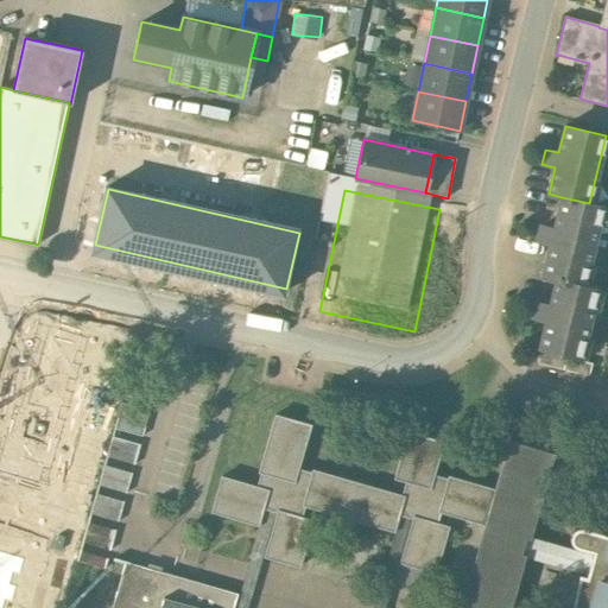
[(556,280),(583,285),(603,206),(589,203),(562,197),(555,229),(540,226),(537,240),(550,244),(543,277),(556,280)]
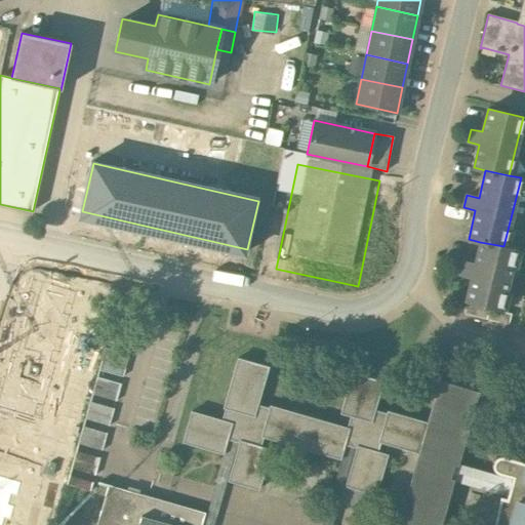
[(503,246),(480,242),(475,264),(463,261),(460,274),(472,277),(466,299),(500,309),(516,249),(503,246)]
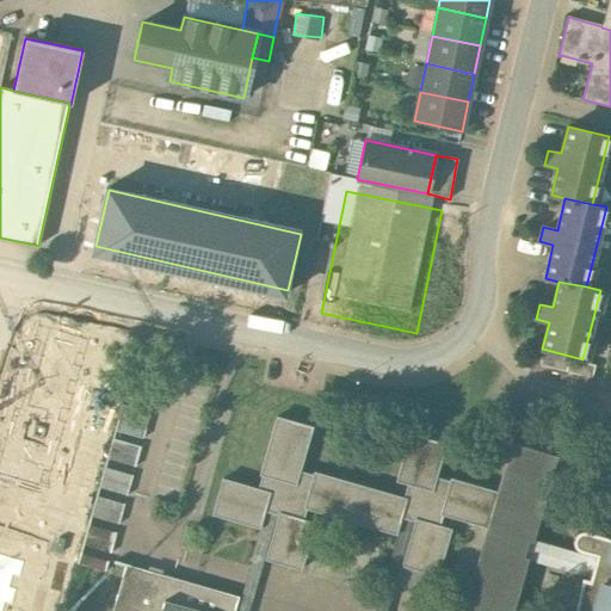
[(7,434),(0,460),(0,470),(39,482),(43,468),(50,470),(65,420),(59,419),(62,403),(68,406),(72,393),(66,390),(69,377),(75,380),(80,365),(74,363),(78,350),(84,352),(87,339),(39,325),(36,337),(42,338),(37,353),(32,351),(29,364),(34,365),(29,381),(24,378),(20,390),(25,393),(22,407),(16,406),(12,418),(16,419),(11,434),(7,434)]
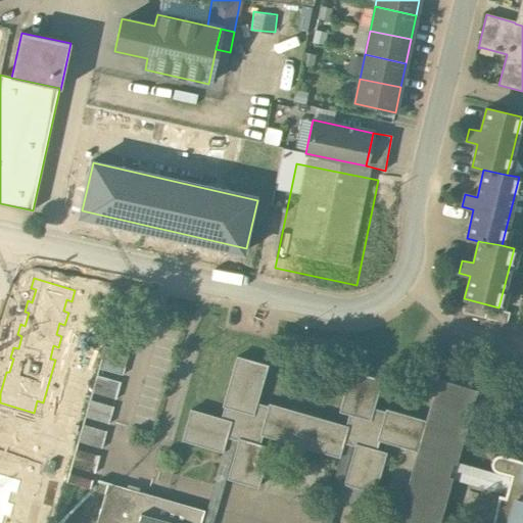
[(487,306),(465,301),(462,313),(484,318),(487,306)]
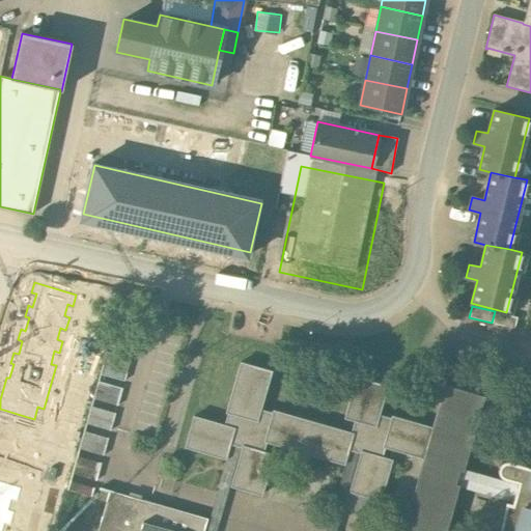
[(518,317),(495,311),(492,323),(514,329),(518,317)]
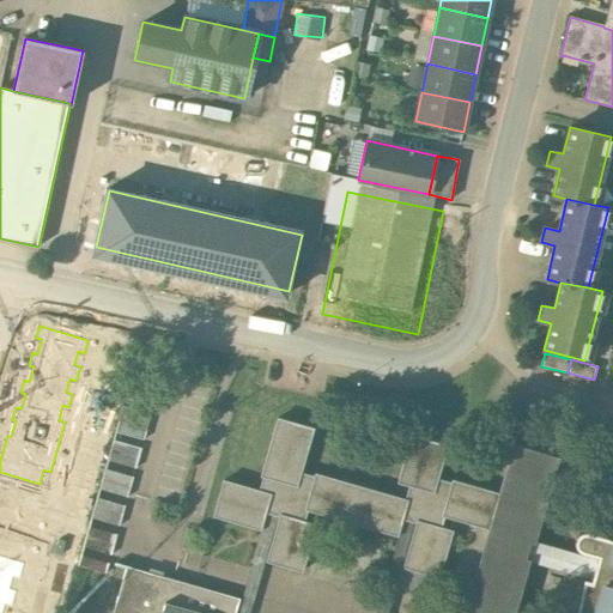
[(151,414),(122,406),(115,432),(144,441),(151,414)]
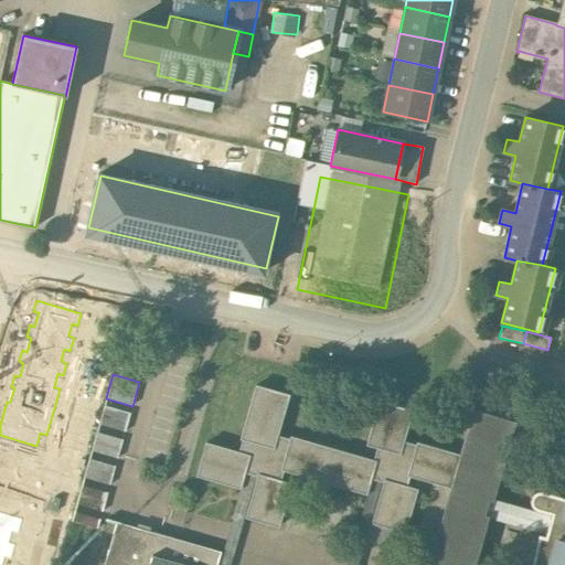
[(287,395),(254,386),(240,438),(242,439),(238,451),(205,443),(196,475),(238,487),(244,470),(256,473),(245,516),(278,525),(290,482),(279,479),(281,469),(365,493),(370,477),(383,480),(371,522),(404,532),(416,489),(406,486),(408,476),(450,488),(460,455),(416,443),(416,445),(403,441),(412,411),(380,402),(368,445),(377,448),(374,460),(290,437),(290,439),(276,435),(287,395)]
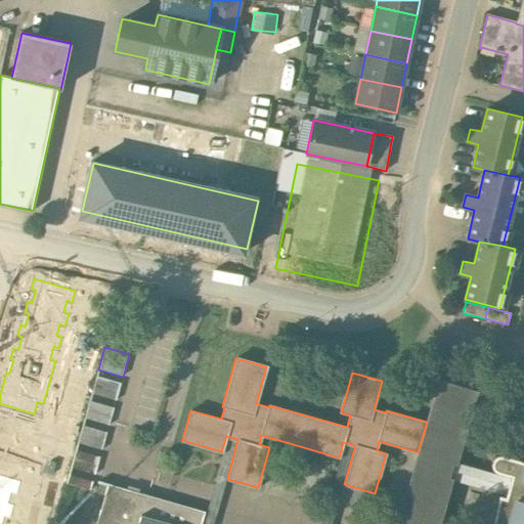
[(121,383),(96,377),(91,394),(116,401),(121,383)]
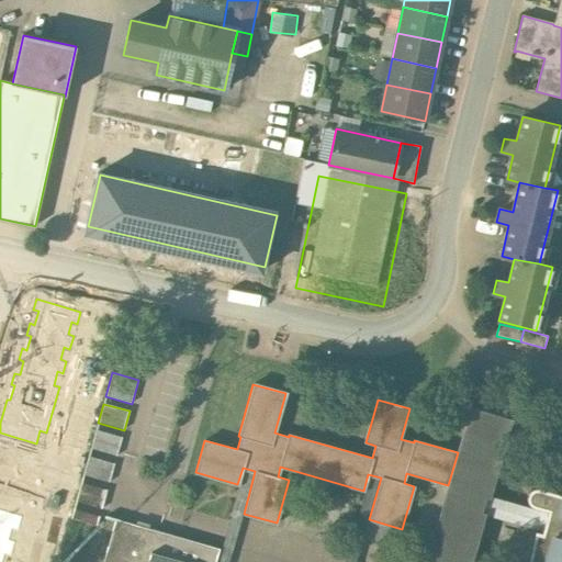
[(458,452),(448,485),(426,561),(471,561),(512,419),(470,407),(458,452)]
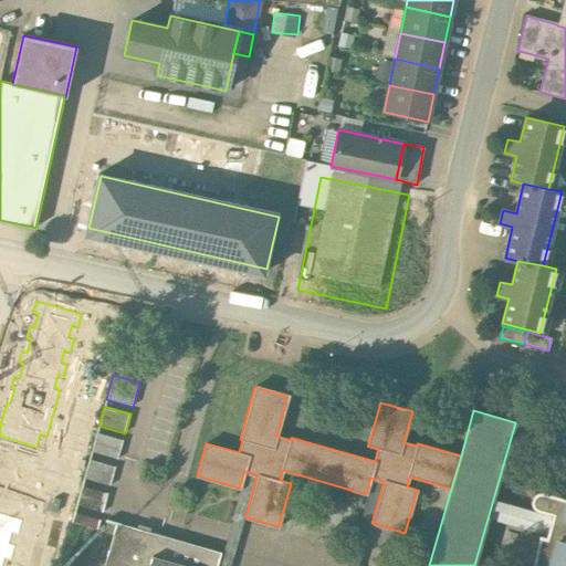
[(123,440),(96,433),(91,452),(117,460),(123,440)]
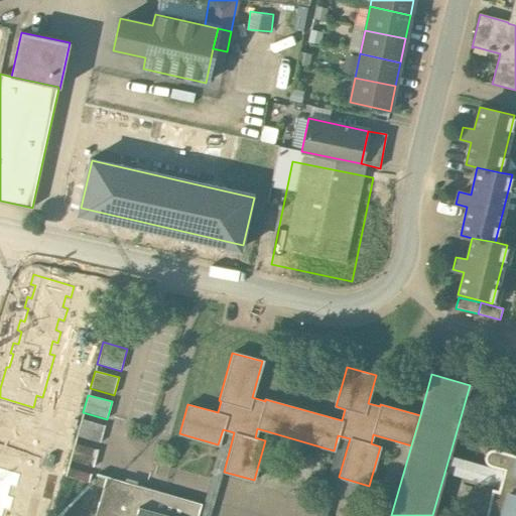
[(105,425),(81,419),(76,436),(100,442),(105,425)]
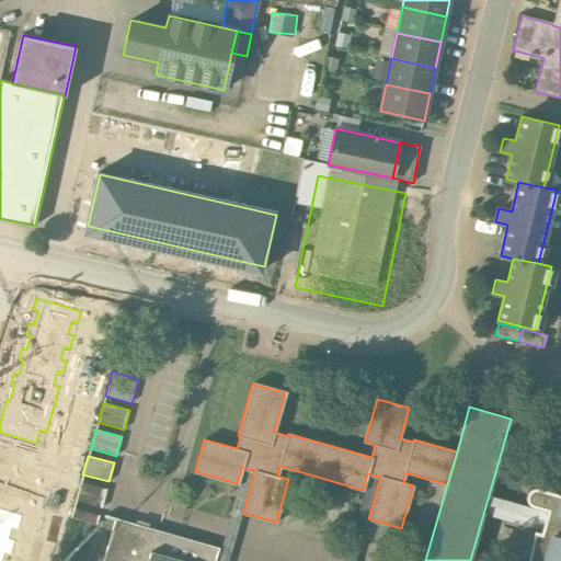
[(342,560),(229,560),(243,513),(254,470),(242,467),(237,483),(219,547),(215,560),(356,560),(368,518),(380,477),(367,473),(363,490),(342,560)]
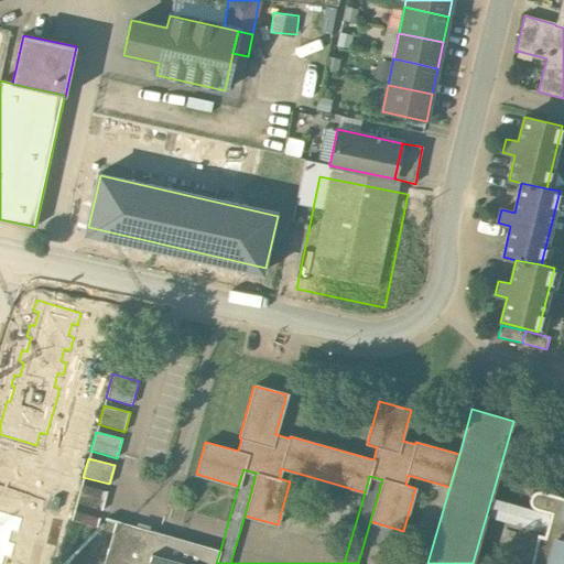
[(107,491),(80,484),(76,503),(101,510),(107,491)]
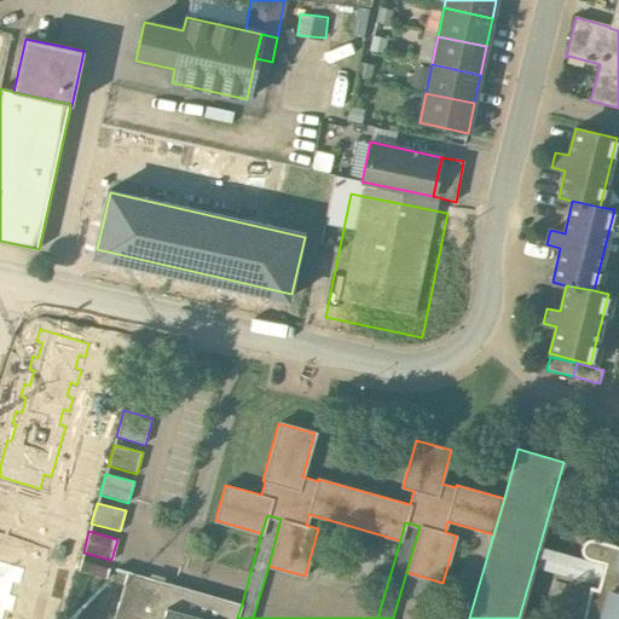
[(618,618),(618,544),(591,537),(588,538),(585,539),(584,541),(582,543),(580,545),(580,548),(580,550),(582,554),(584,556),(586,557),(603,562),(596,586),(589,585),(580,618),(618,618)]
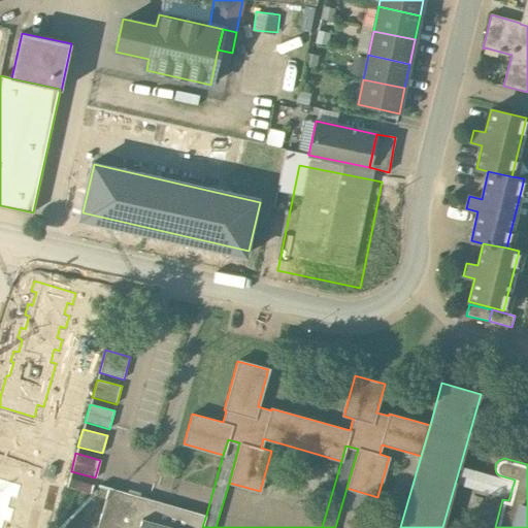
[(93,485),(69,477),(66,487),(91,494),(93,485)]
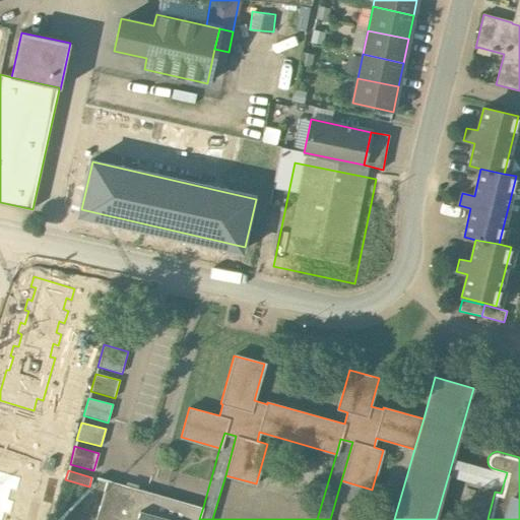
[(0,519),(2,519),(4,513),(9,514),(13,502),(7,500),(11,489),(16,491),(19,479),(0,473),(0,519)]
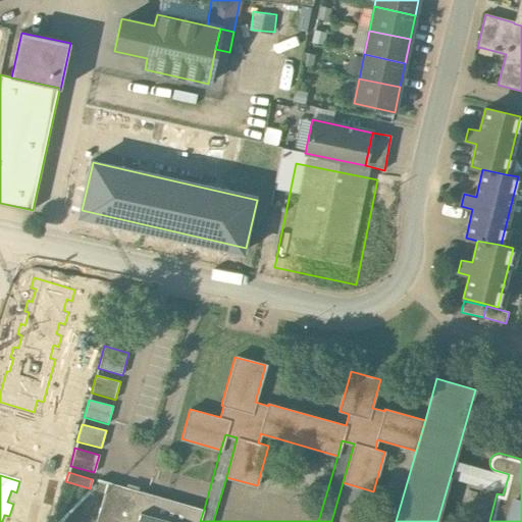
[(200,521),(204,509),(108,482),(96,521),(200,521)]
